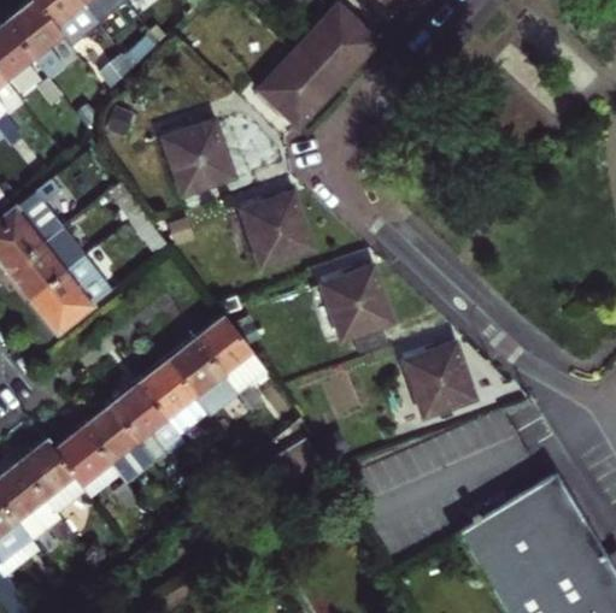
[(25,0),(31,6),(51,31),(80,9),(72,0),(25,0)]
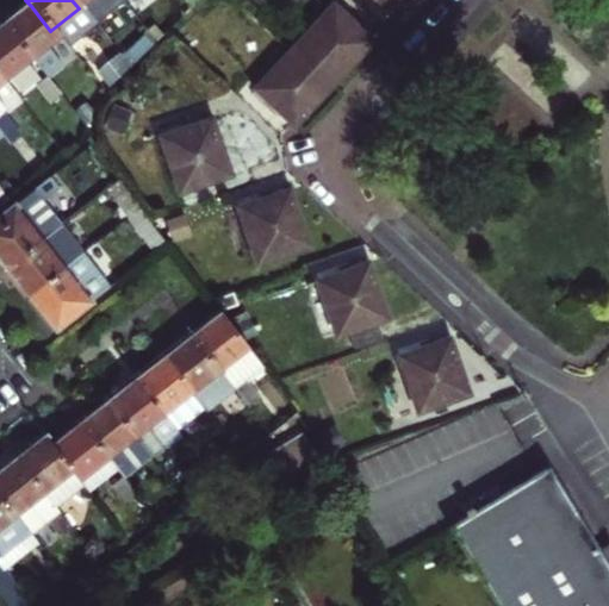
[(72,0),(79,8),(94,27),(124,5),(123,4),(119,0),(72,0)]
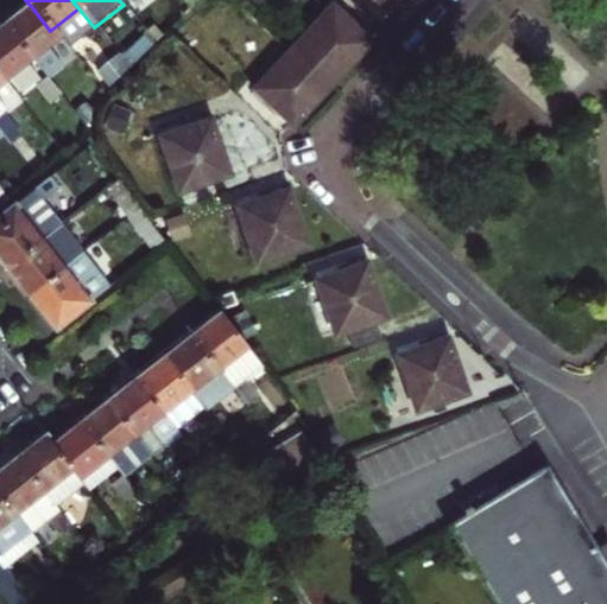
[(380,0),(398,18),(415,0),(380,0)]
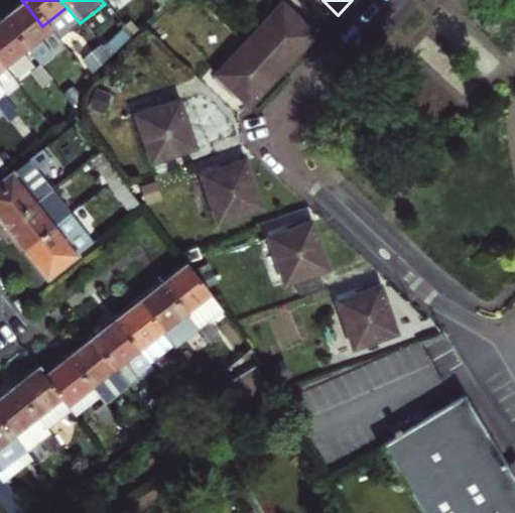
[(319,36),(315,32),(302,19),(285,2),(253,36),(286,70),(319,36)]
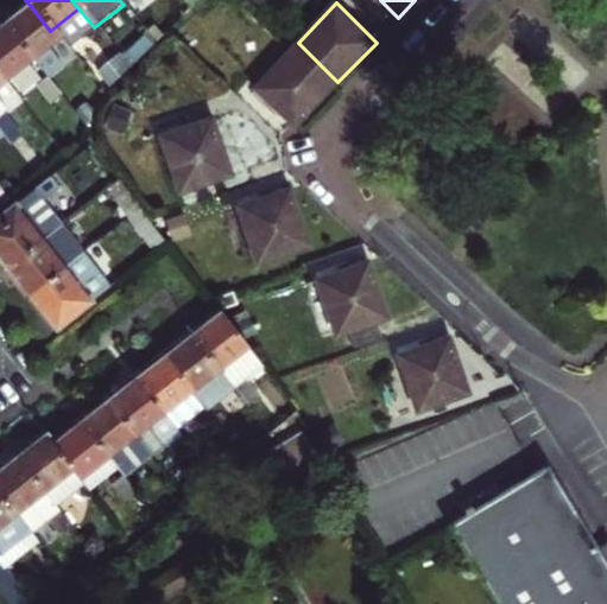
[(4,27),(31,62),(45,81),(62,67),(48,48),(57,40),(50,31),(31,6),(19,16),(4,27)]
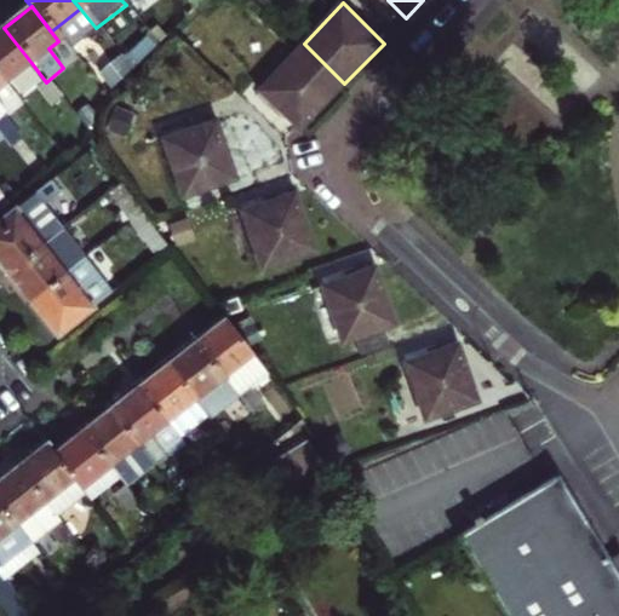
[(58,41),(66,50),(96,28),(80,9),(51,32),(58,41)]
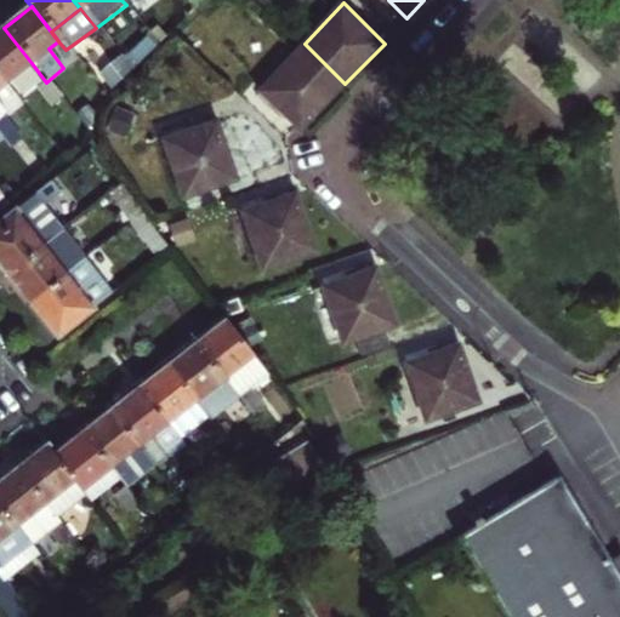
[(0,80),(3,85),(32,63),(4,28),(0,30),(0,80)]
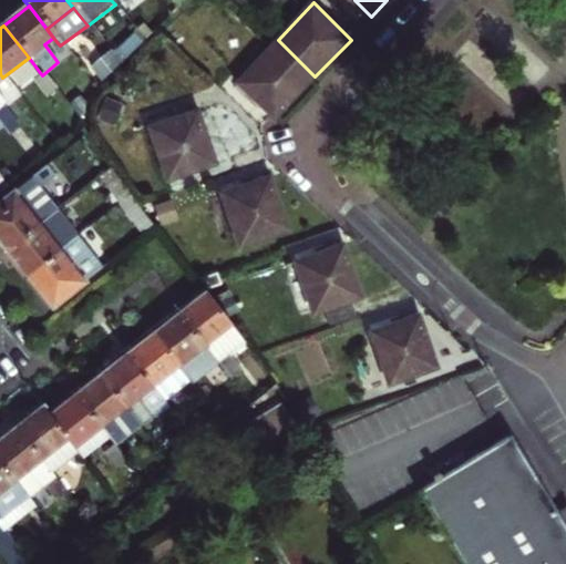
[(137,34),(110,55),(120,67),(144,42),(137,34)]
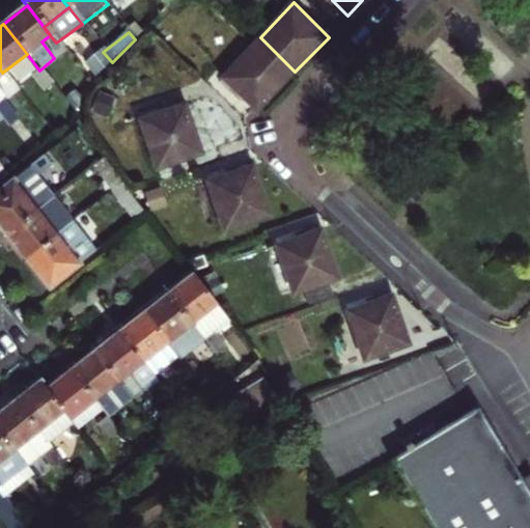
[(295,72),(260,37),(228,71),(247,88),(263,104),(295,72)]
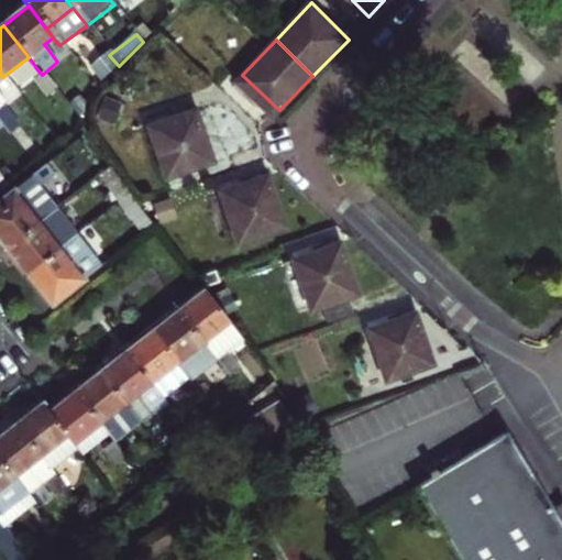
[(89,70),(99,86),(119,66),(109,55),(89,70)]
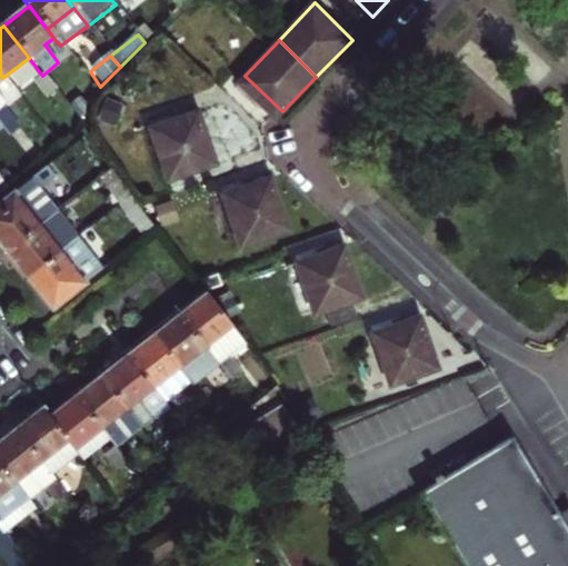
[(0,128),(3,132),(15,123),(1,108),(5,106),(0,99),(0,79),(2,78),(0,73),(0,128)]
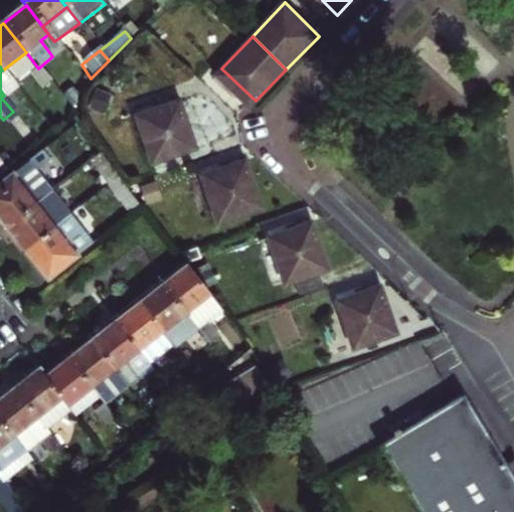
[(40,89),(49,81),(38,68),(29,74),(40,89)]
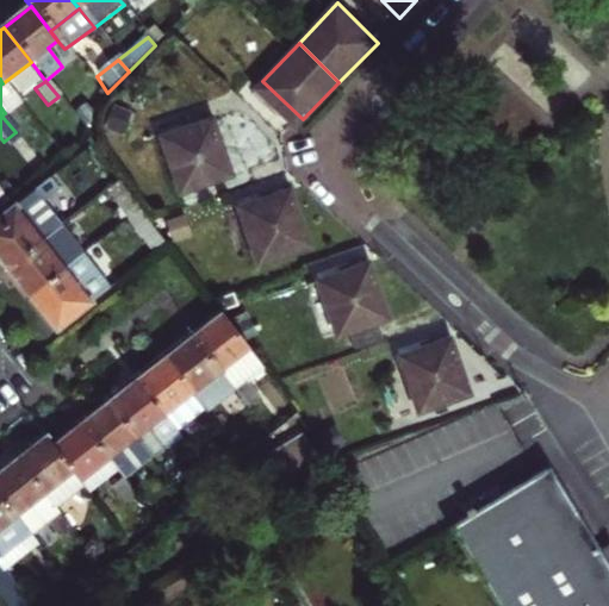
[(210,97),(156,113),(173,169),(228,152),(219,127),(210,97)]
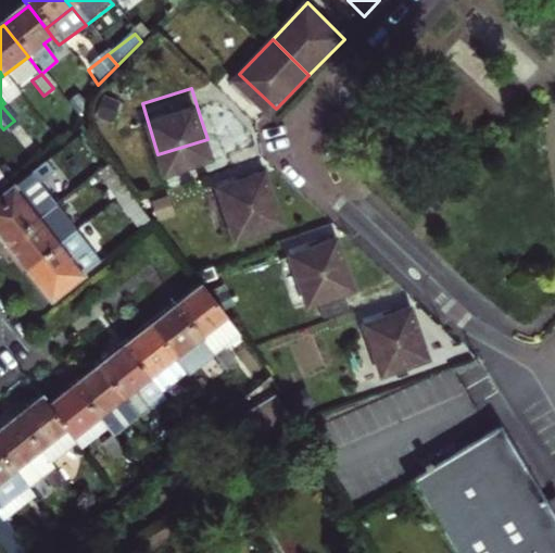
[(225,186),(241,236),(289,221),(281,198),(273,171),(225,186)]
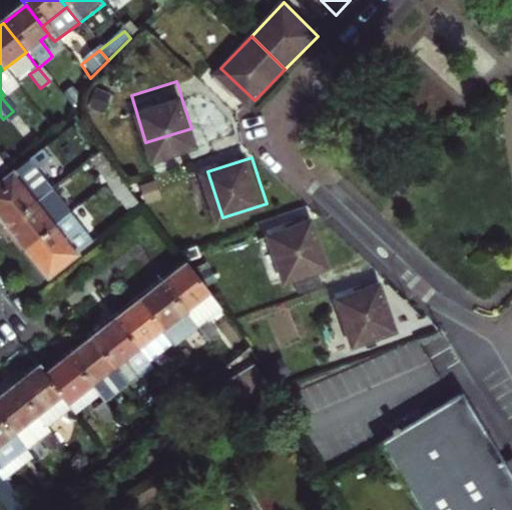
[(106,158),(101,162),(97,165),(109,181),(118,174),(106,158)]
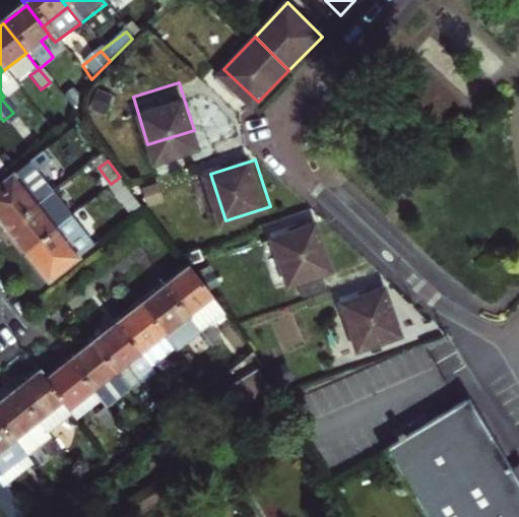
[(120,177),(111,184),(121,198),(130,192),(120,177)]
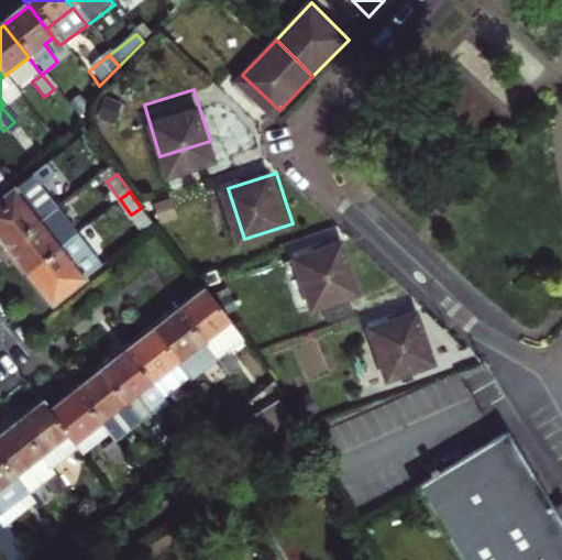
[(0,245),(3,251),(36,224),(12,193),(0,200),(0,245)]
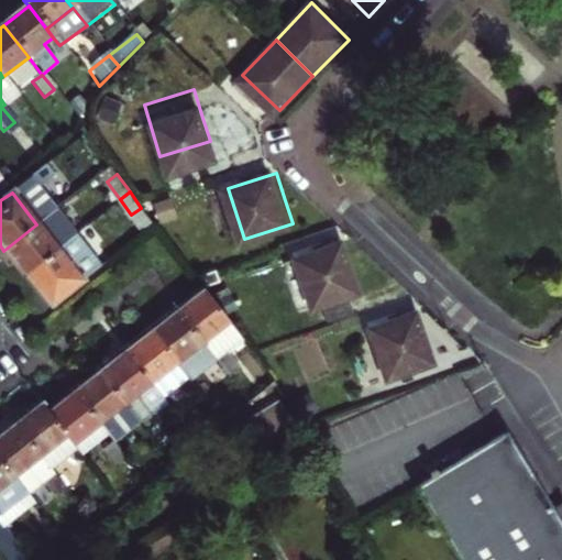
[(10,259),(23,275),(73,237),(53,211),(36,224),(3,251),(10,259)]
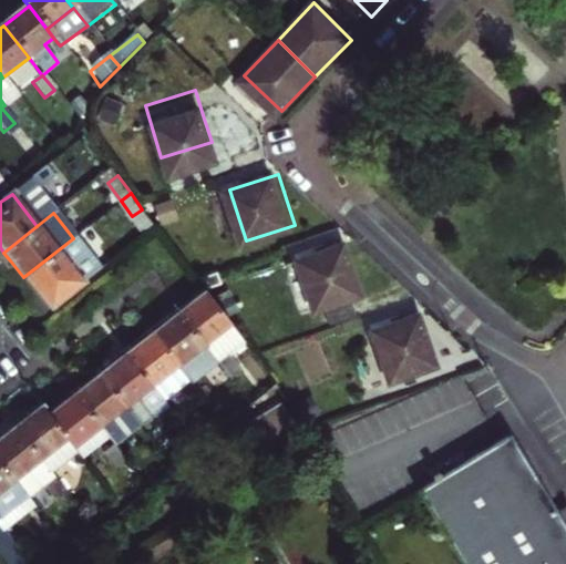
[(44,305),(49,309),(99,269),(73,238),(23,277),(44,305)]
